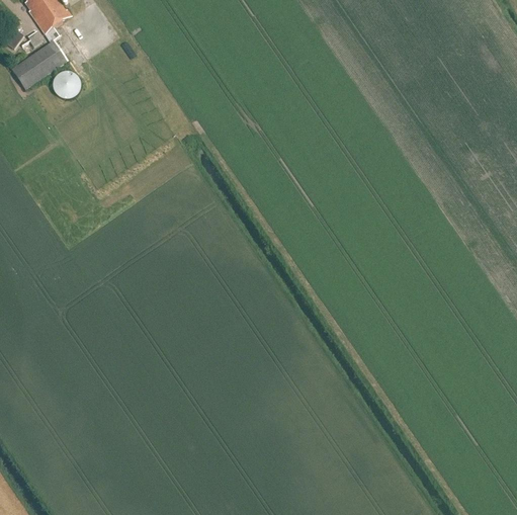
[(31,9),(29,10),(46,33),(71,16),(60,0),(26,0),(27,1),(25,2),(31,9)]
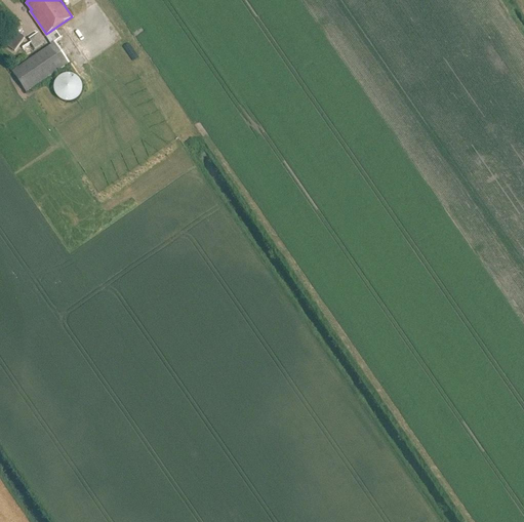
[(23,45),(29,54),(46,43),(39,32),(29,39),(30,40),(23,45)]
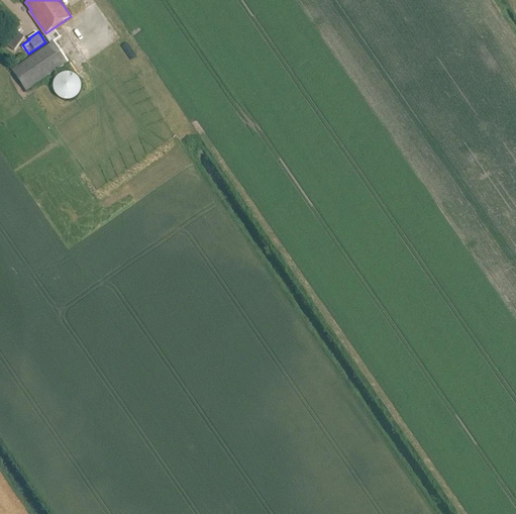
[(54,39),(48,32),(45,34),(50,41),(12,69),(25,89),(68,60),(54,38),(54,39)]
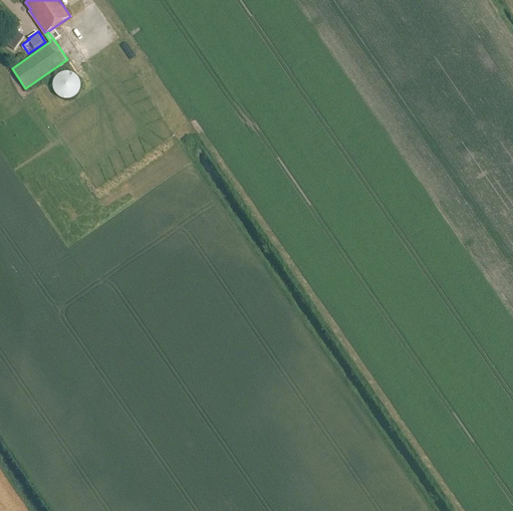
[(18,41),(10,35),(5,42),(13,48),(18,41)]
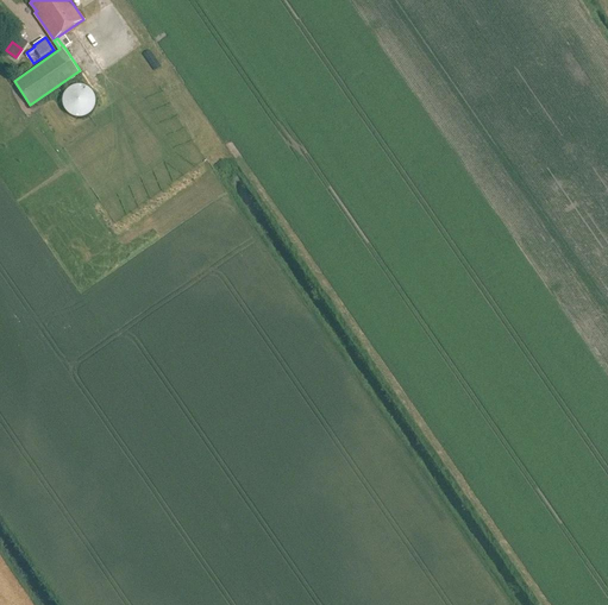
[(68,87),(64,90),(62,94),(62,99),(62,104),(63,107),(67,111),(70,114),(74,115),(79,117),(83,115),(87,113),(91,111),(93,107),(94,102),(94,99),(94,94),(92,90),(88,87),(85,84),(80,83),(75,83),(71,84),(68,87)]
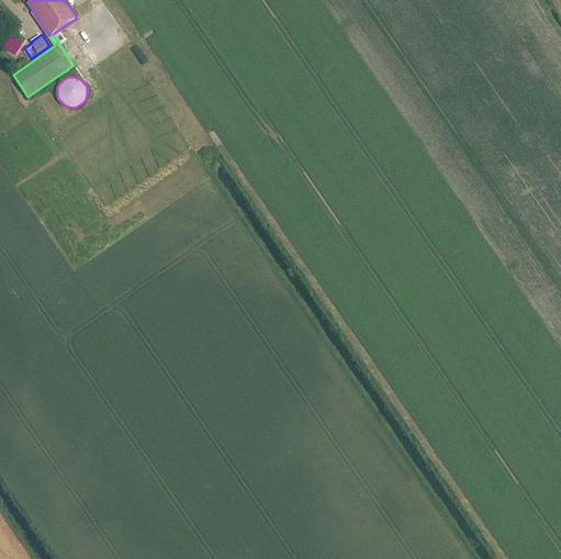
All buildings are outlined.
